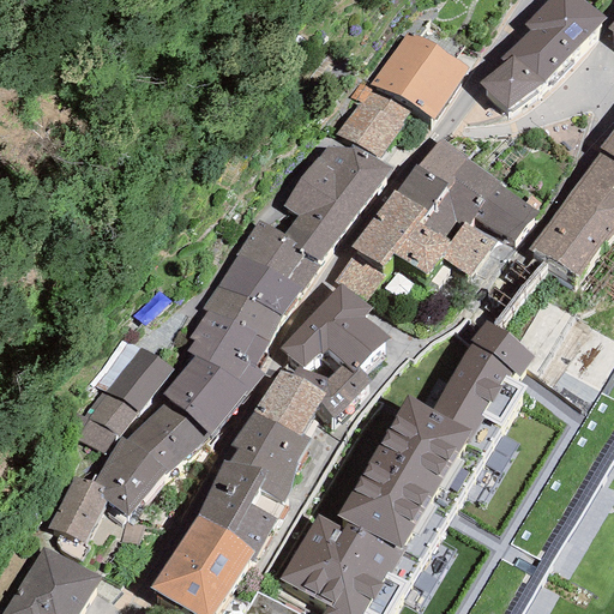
[(605,18),(584,0),(547,0),(524,25),(529,28),(564,61),(605,18)]
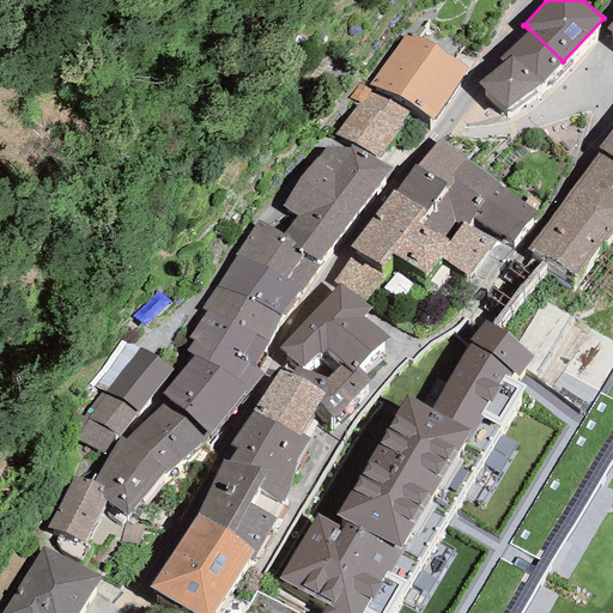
[(541,83),(563,61),(528,28),(498,60),(502,62),(511,54),(541,83)]
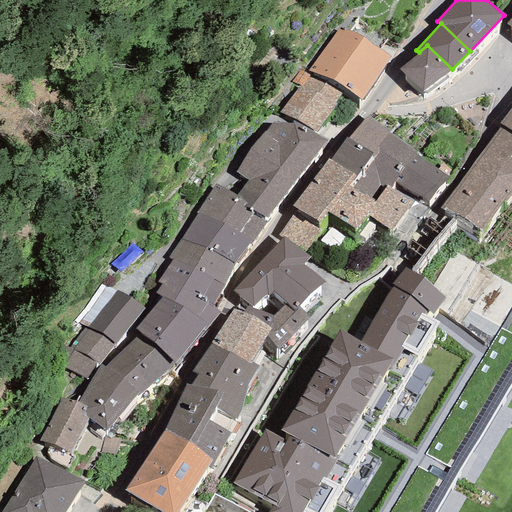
[(339,27),(309,71),(344,90),(362,100),(391,54),(339,27)]
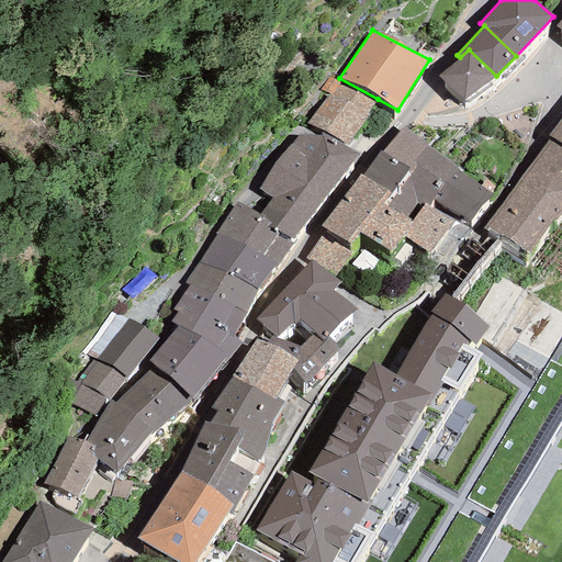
[(464,101),(496,76),(469,49),(460,57),(438,76),(464,101)]
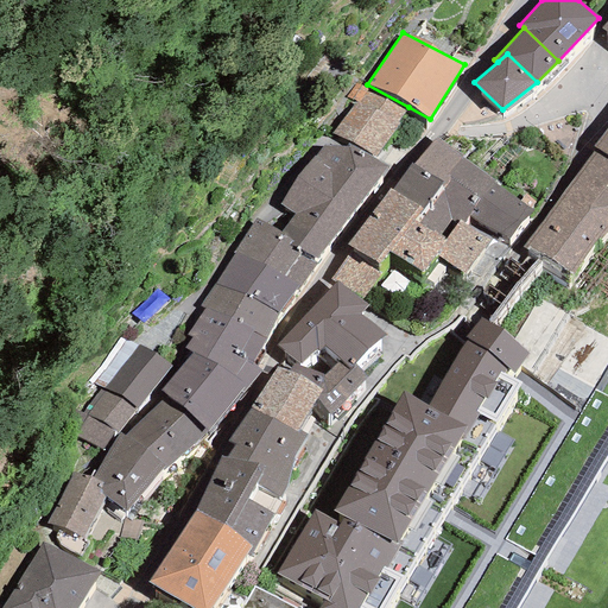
[(356,102),(330,133),(377,157),(409,107),(367,84),(363,88),(356,82),(344,96),(356,102)]
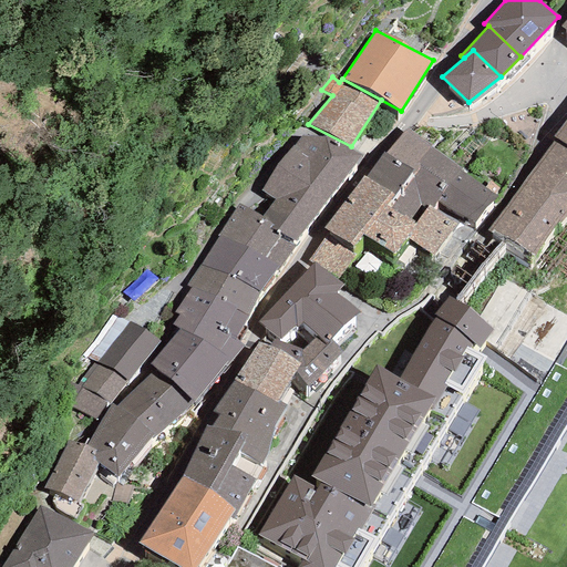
[(566,121),(556,137),(566,144),(566,121)]
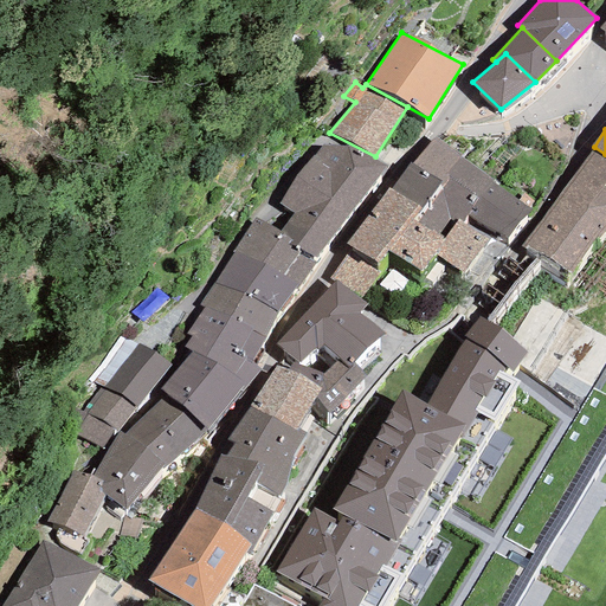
[(492,180),(436,136),(411,163),(410,162),(389,189),(420,208),(412,221),(443,239),(458,219),(463,221),(468,216),(491,181),(492,180)]
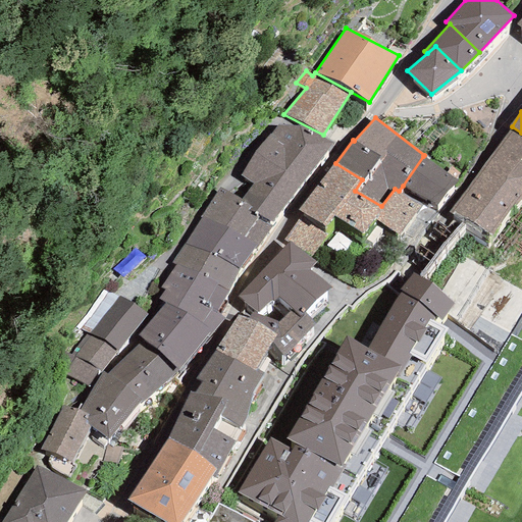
[(298,126),(277,125),(240,176),(253,183),(240,199),(251,206),(249,210),(271,223),(332,143),(299,123),(298,126)]
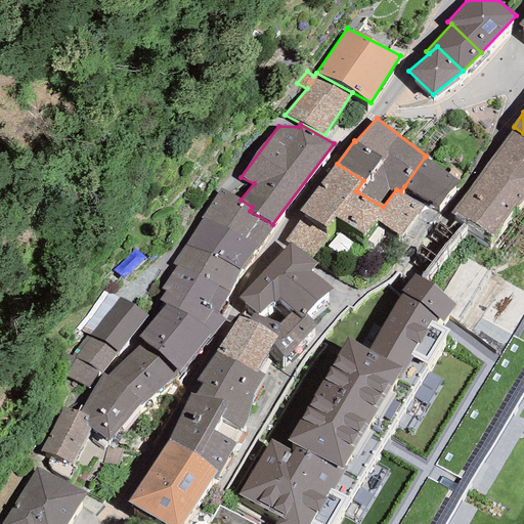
[(523,158),(523,133),(514,127),(449,213),(453,215),(456,211),(492,237),(523,195),(523,162),(522,161),(523,158)]
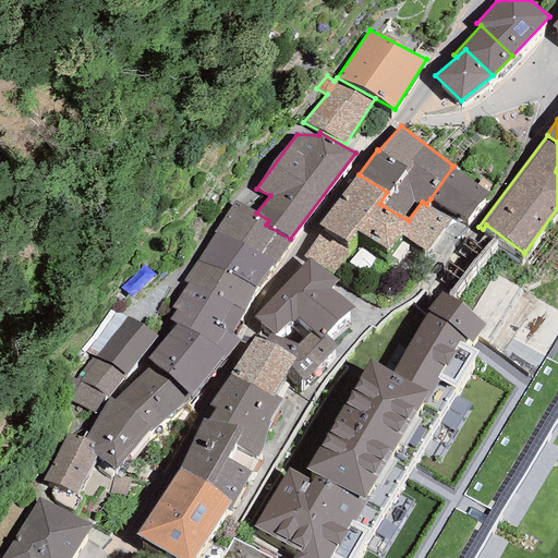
[(489,194),(452,167),(431,198),(465,219),(489,194)]
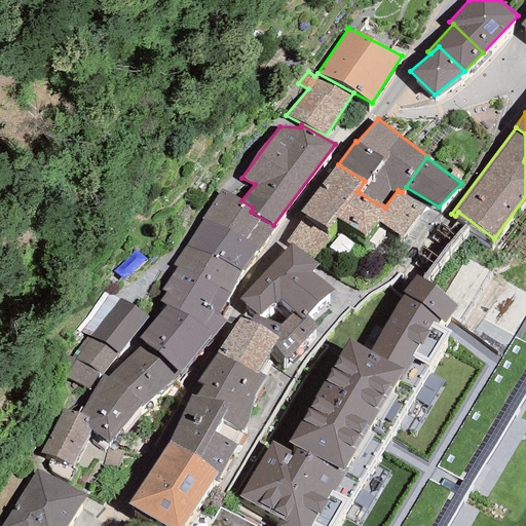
[(384,208),(358,192),(365,181),(338,164),(337,163),(320,187),(347,203),(377,221),(378,220),(402,236),(424,207),(402,192),(398,190),(384,208)]
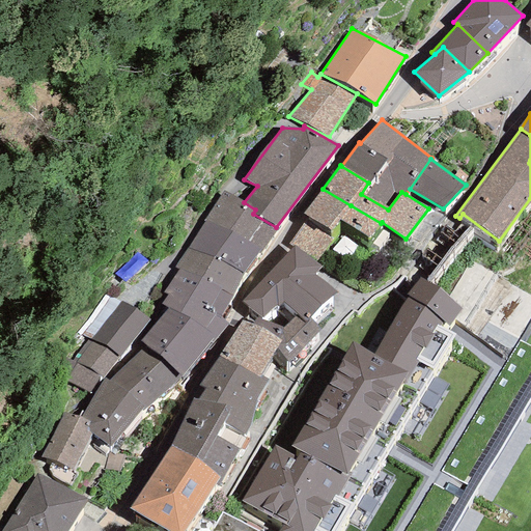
[(381,223),(351,205),(323,189),(303,214),(307,216),(330,231),(339,219),(368,238),(381,223)]
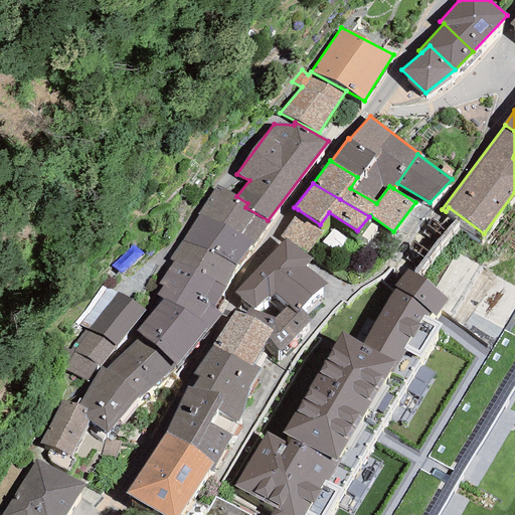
[(236,196),(216,185),(197,213),(198,214),(253,243),(268,220),(245,207),(247,203),(236,196)]
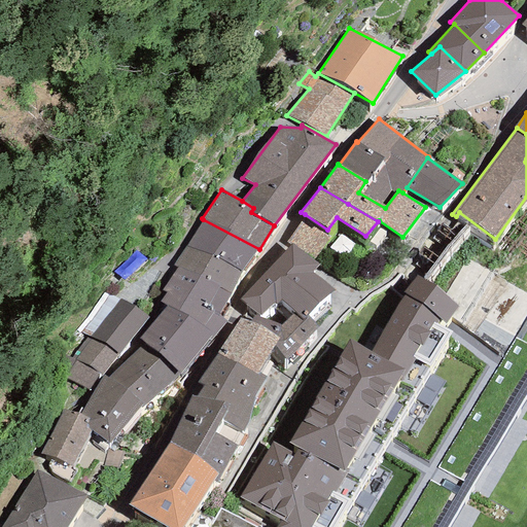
[(291,244),(313,259),(330,237),(325,233),(327,230),(305,214),(284,243),(289,247),(291,244)]
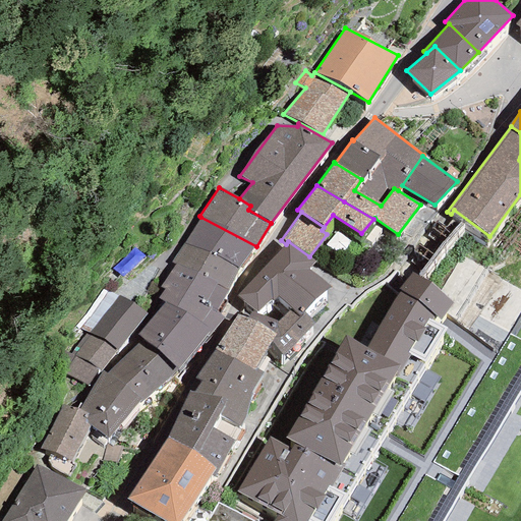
[(200,217),(185,242),(237,271),(251,247),(254,249),(256,246),(200,217)]
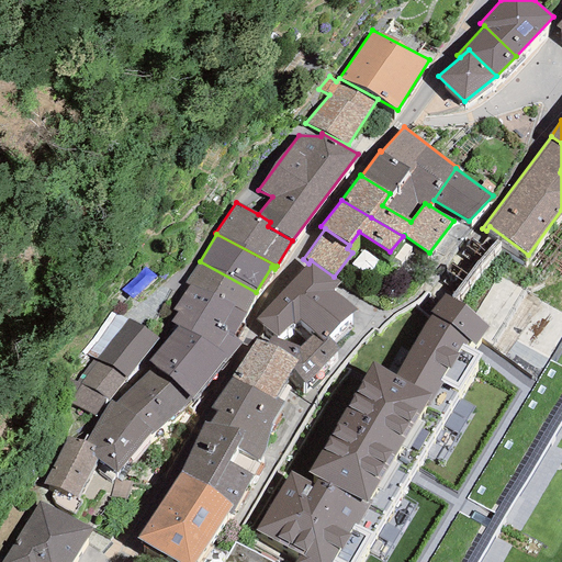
[(308,263),(256,319),(272,334),(277,337),(293,323),(295,324),(299,319),(315,334),(323,340),(328,337),(357,310),(333,290),(339,282),(334,277),(311,260),(308,263)]
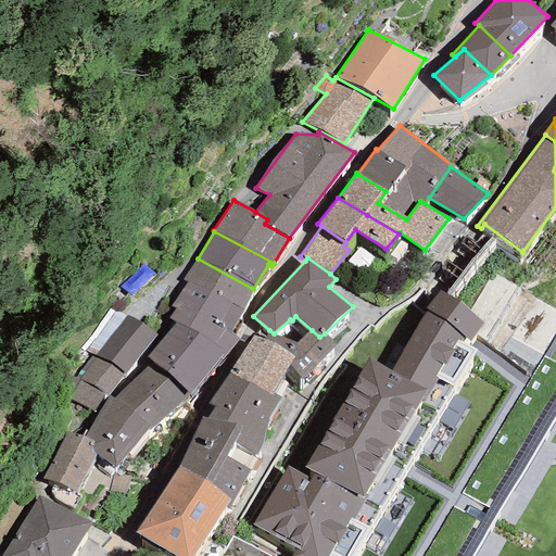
[(242,310),(253,289),(198,258),(182,280),(186,281),(242,310)]
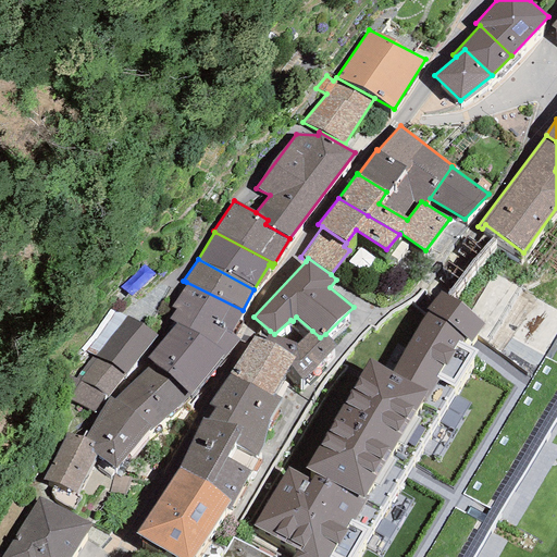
[(186,282),(172,307),(175,309),(178,306),(231,334),(243,310),(186,282)]
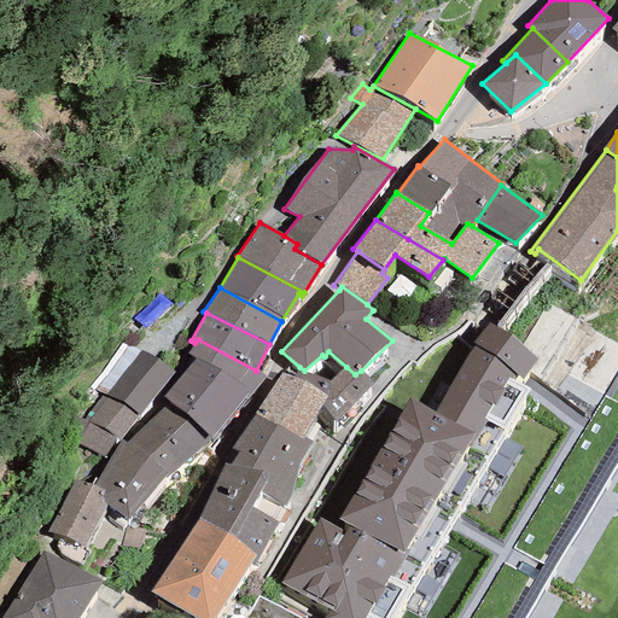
[(433,413),(408,398),(339,518),(350,524),(424,567),(488,459),(530,390),(514,380),(518,374),(523,378),(540,359),(488,321),(472,344),(474,347),(433,413)]
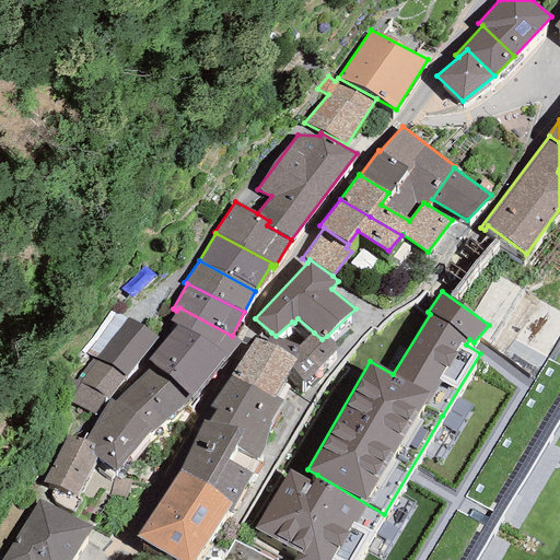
[(223,362),(240,341),(232,336),(179,307),(176,311),(170,321),(176,325),(224,354),(221,360),(223,362)]
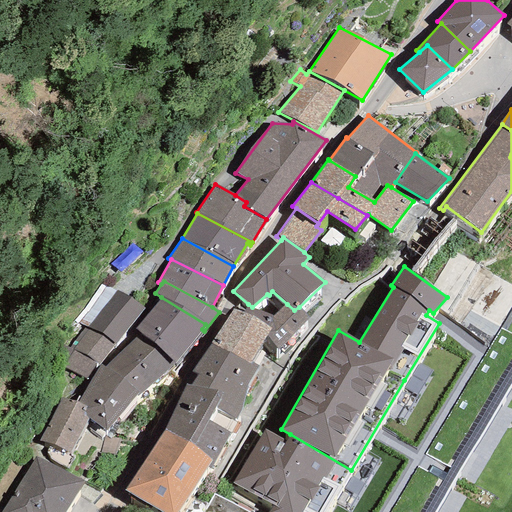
[(205,324),(161,297),(135,328),(140,333),(175,364),(202,329),(205,324)]
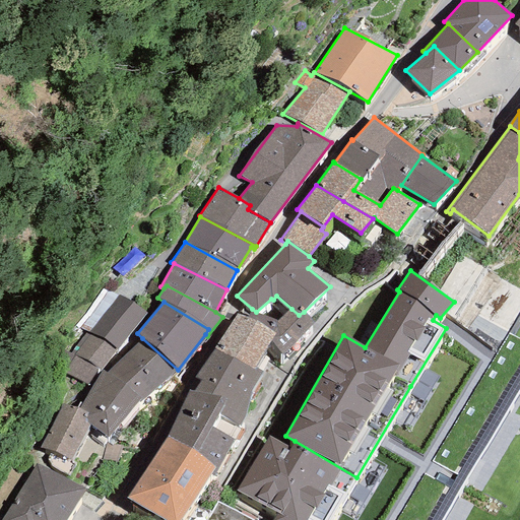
[(316,322),(304,312),(299,315),(291,309),(277,321),(258,314),(256,312),(252,309),(245,317),(274,333),(270,340),(281,353),(316,322)]
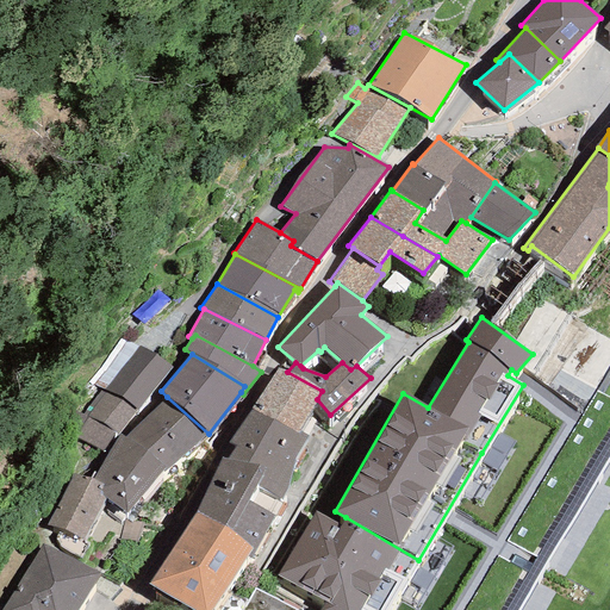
[(278,367),(251,410),(298,434),(300,431),(317,399),(322,391),(287,372),(278,367)]
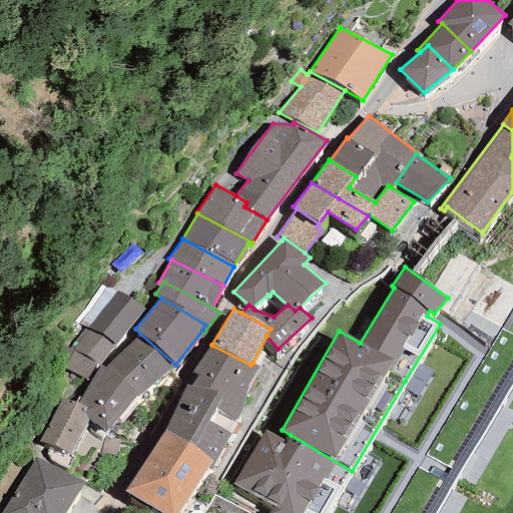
[(435,512),(512,383),(512,336),(500,329),(391,512),(435,512)]
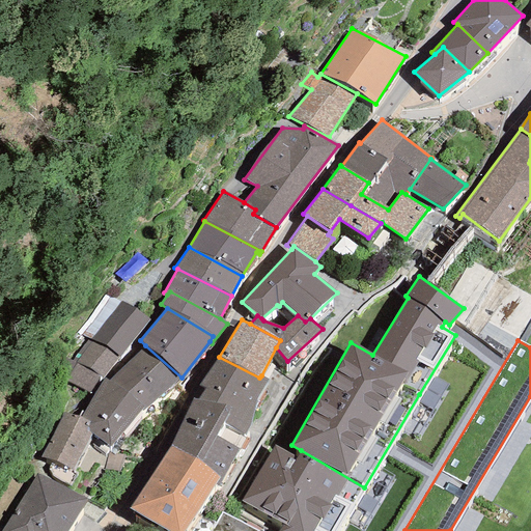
[(145,345),(108,381),(143,407),(141,410),(142,412),(182,378),(145,345)]
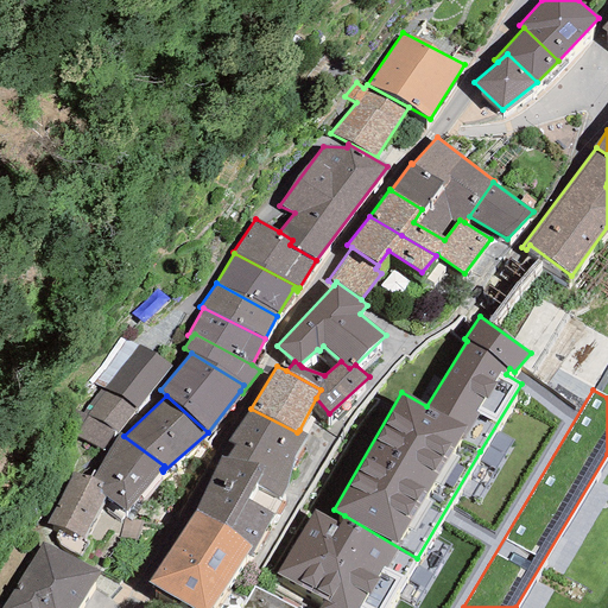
[(297,432),(251,409),(227,442),(235,445),(226,460),(220,456),(196,510),(252,545),(254,546),(274,513),(246,498),(255,483),(282,498),(286,487),(295,456),(306,435),(299,430),(297,432)]
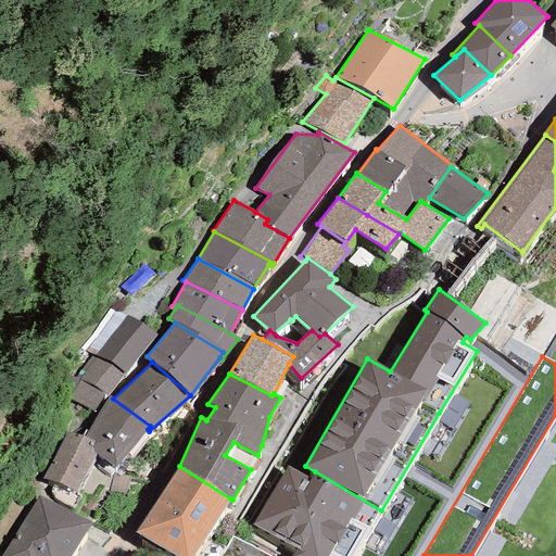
[(110,395),(85,437),(95,441),(90,449),(97,454),(115,468),(148,429),(150,426),(113,399),(110,395)]
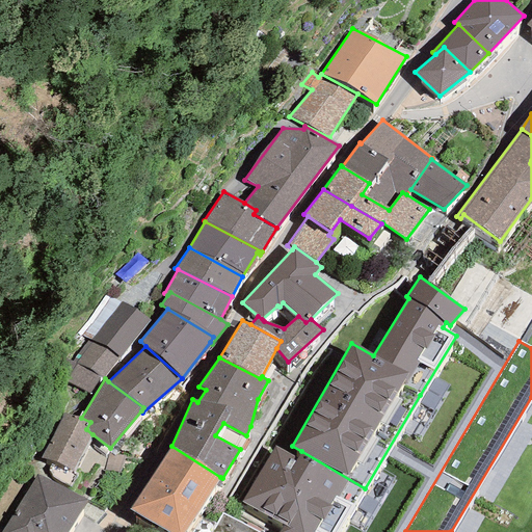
[(81,418),(63,414),(40,458),(73,472),(92,434),(86,429),(90,422),(81,418)]
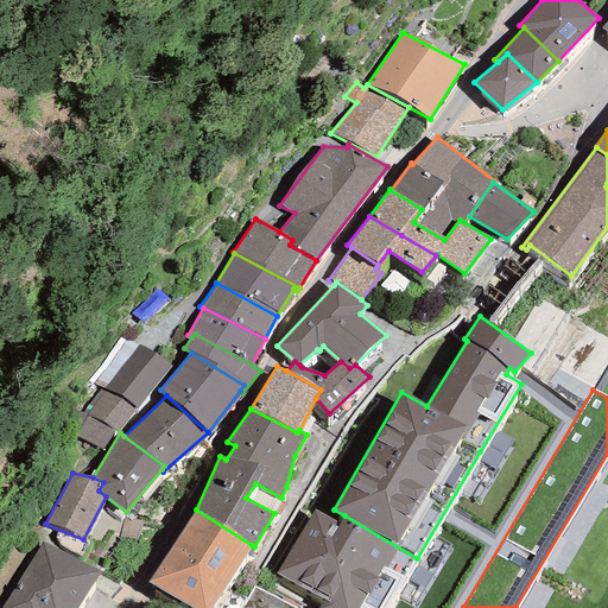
[(196,510),(184,527),(240,564),(252,545),(196,510)]
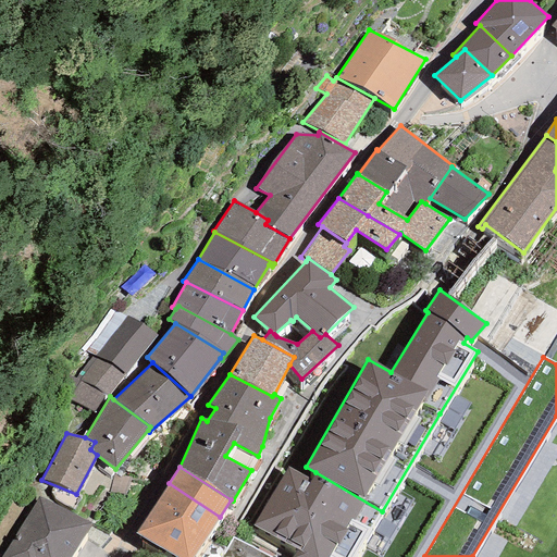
[(354,556),(382,511),(316,472),(310,480),(289,467),(255,525),(295,549),(291,556),(354,556)]
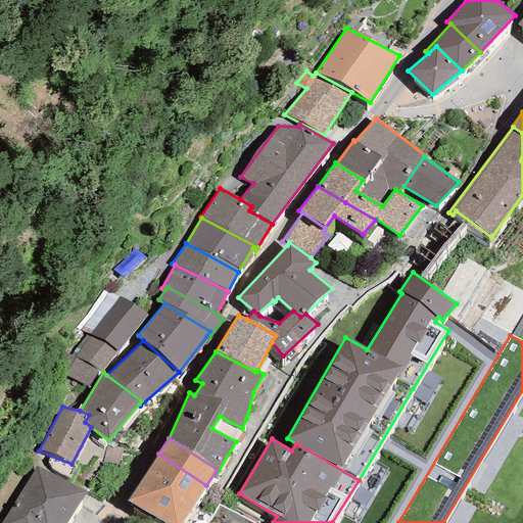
[(206,485),(158,454),(144,475),(192,506),(206,485)]
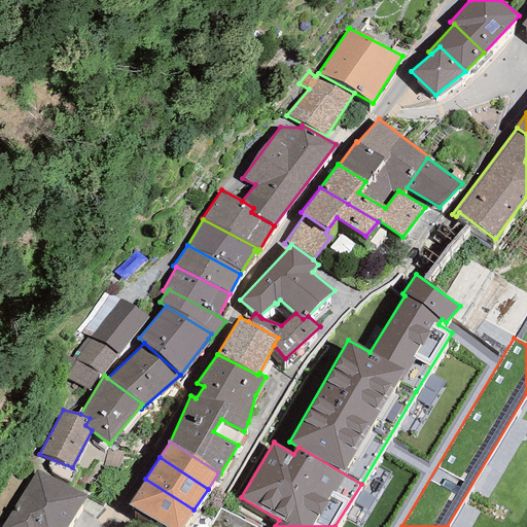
[(67,526),(85,496),(37,469),(0,526),(67,526)]
